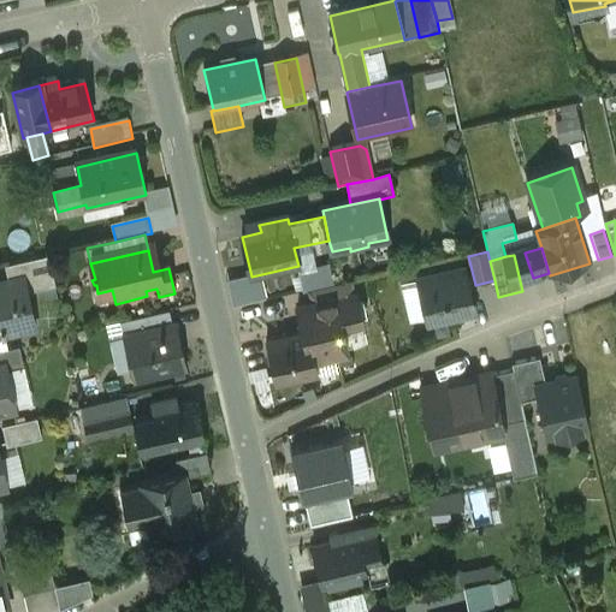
[(48,257),(4,268),(7,283),(25,279),(29,295),(55,289),(48,257)]
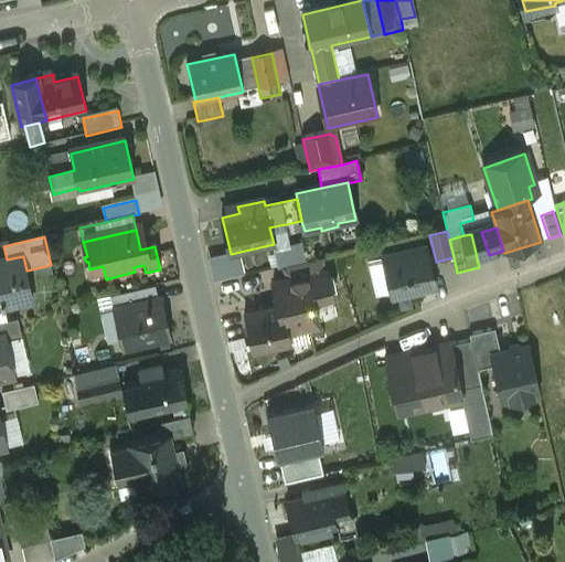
[(302,245),(274,252),(278,269),(285,268),(307,263),(302,245)]
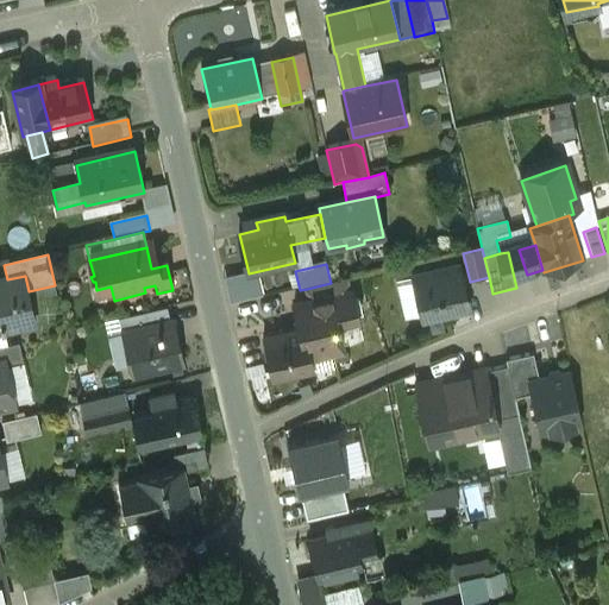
[(460,270),(412,281),(421,320),(444,315),(443,313),(465,308),(466,310),(469,309),(460,270)]
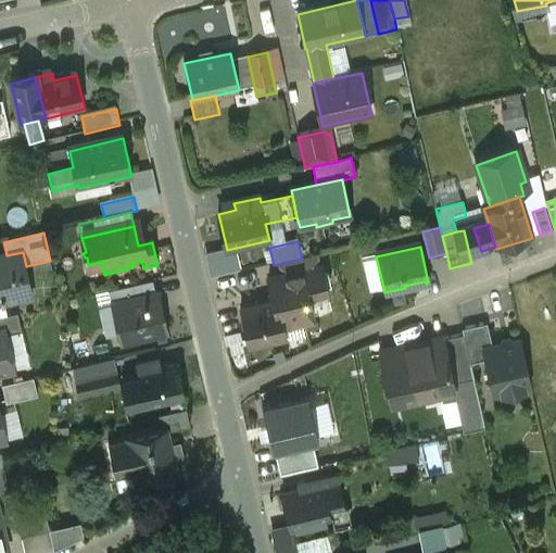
[(7,255),(0,256),(0,296),(1,297),(2,303),(33,297),(26,266),(23,252),(7,255)]
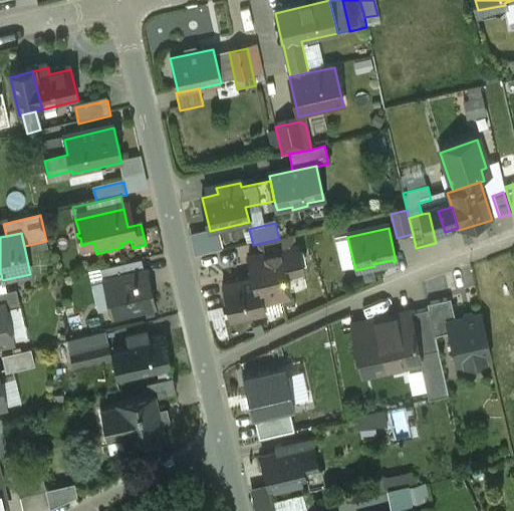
[(279,239),(259,244),(262,256),(296,249),(294,236),(279,240),(279,239)]
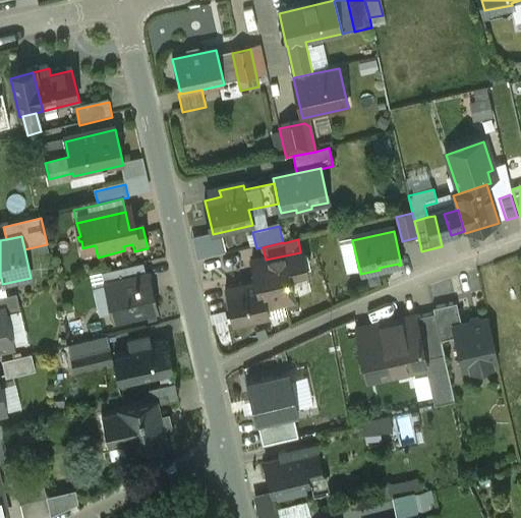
[(266,260),(252,263),(257,284),(262,283),(262,284),(289,278),(305,274),(306,274),(301,252),(300,252),(266,260)]
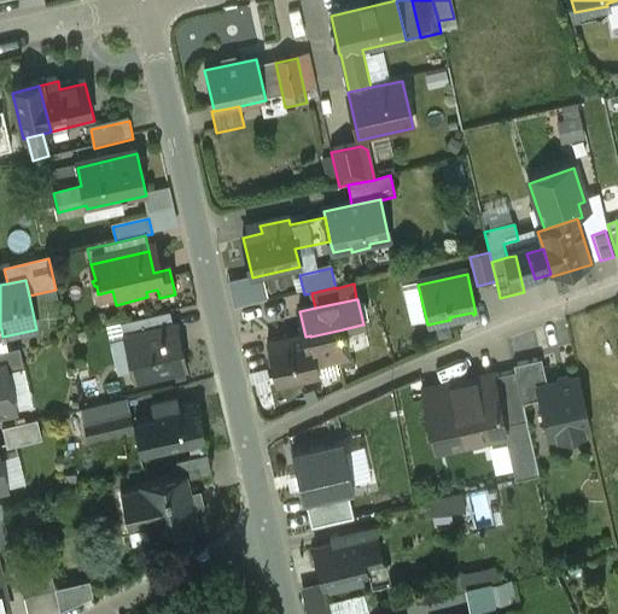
[(168,315),(120,326),(123,339),(172,328),(168,315)]
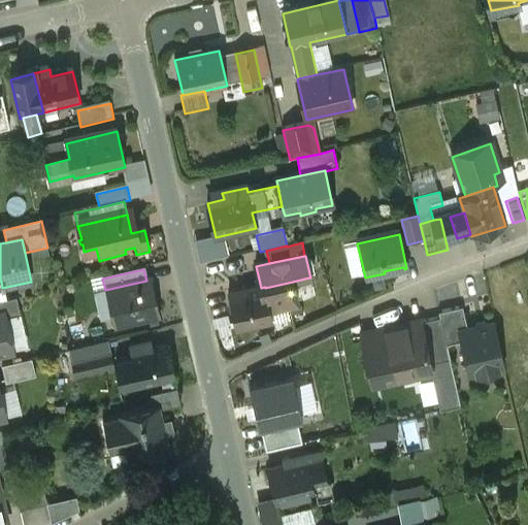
[(146,281),(105,290),(113,329),(159,319),(150,280),(146,281)]
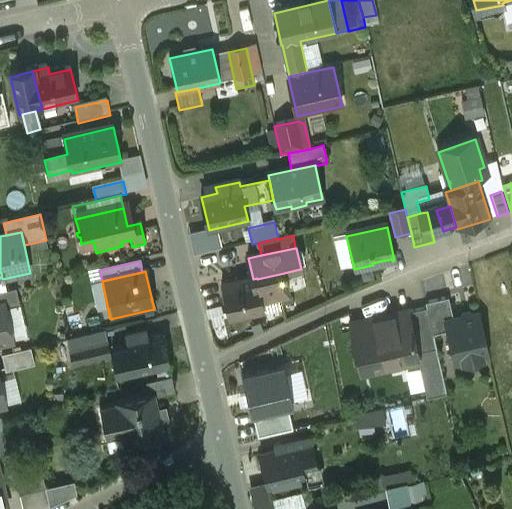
[(253,279),(222,286),(229,319),(264,312),(262,299),(289,293),(284,273),(257,279),(257,278),(253,279)]
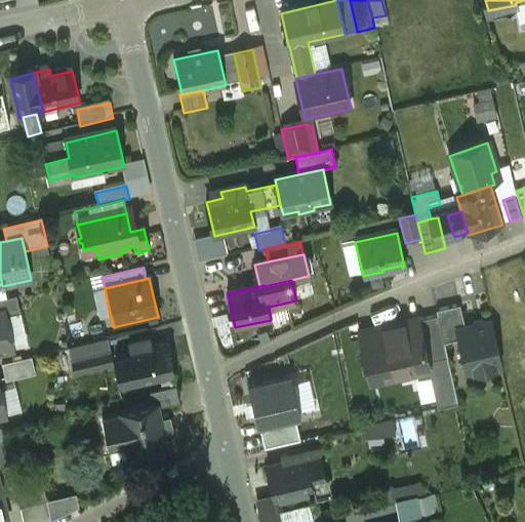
[(16,296),(0,300),(0,313),(4,313),(5,318),(21,314),(16,296)]
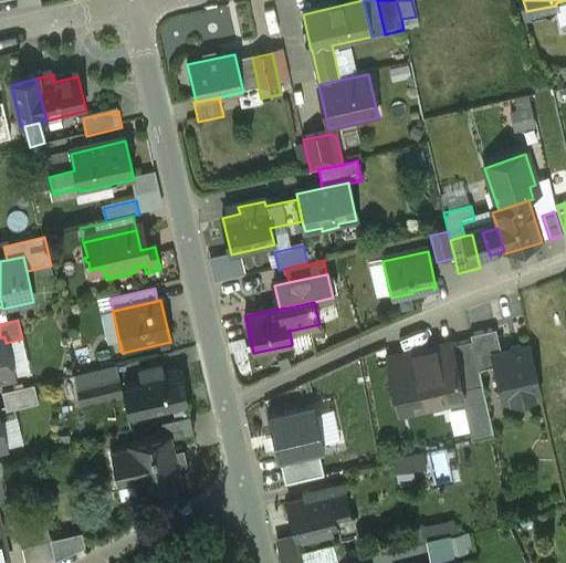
[(496,331),(471,336),(472,343),(473,342),(480,373),(482,373),(482,372),(496,368),(494,357),(502,355),(496,331)]
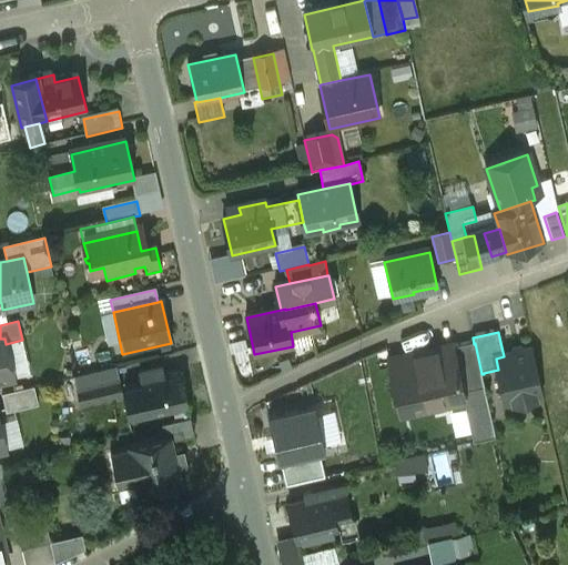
[(0,339),(0,382),(13,380),(6,344),(4,339),(0,339)]
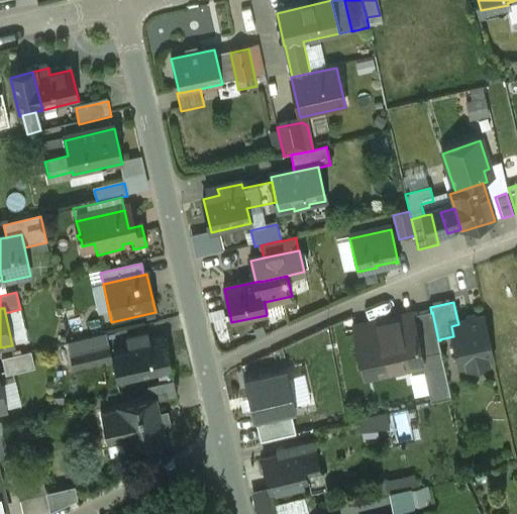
[(431,313),(412,317),(422,362),(442,357),(441,353),(438,340),(432,312),(431,313)]
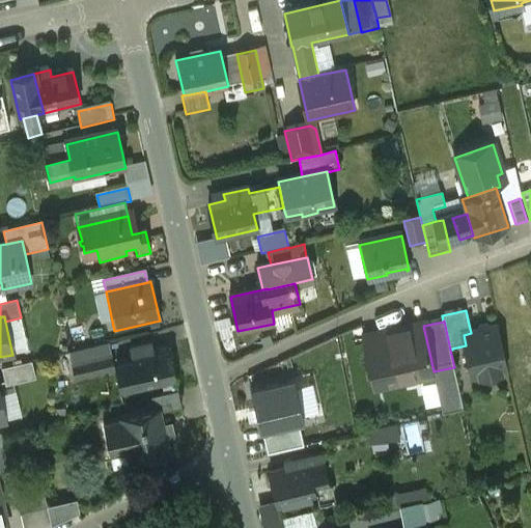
[(423,326),(364,339),(374,386),(434,373),(434,372),(434,371),(423,326)]
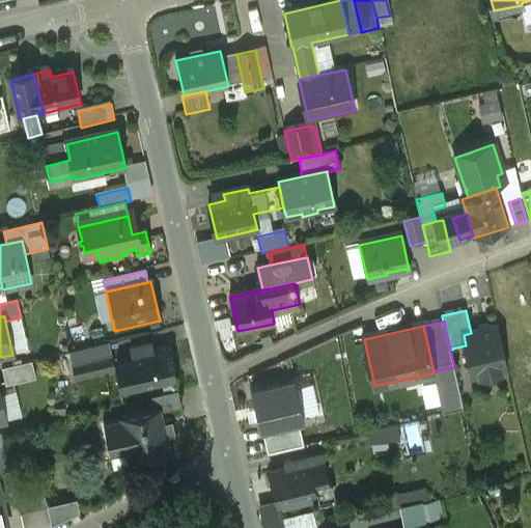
[(471,333),(464,335),(466,345),(473,378),(507,370),(498,327),(471,333)]
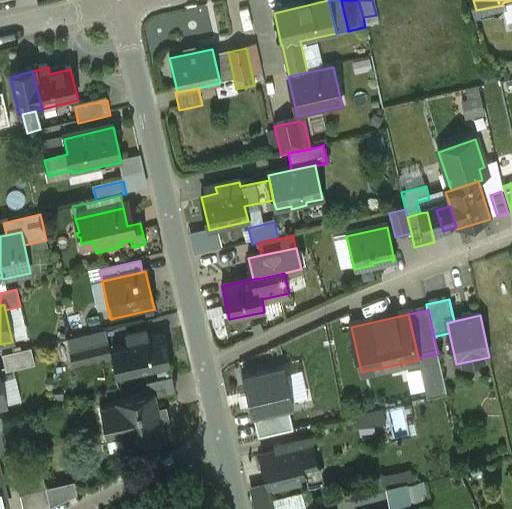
[(105,332),(67,341),(73,367),(111,358),(105,332)]
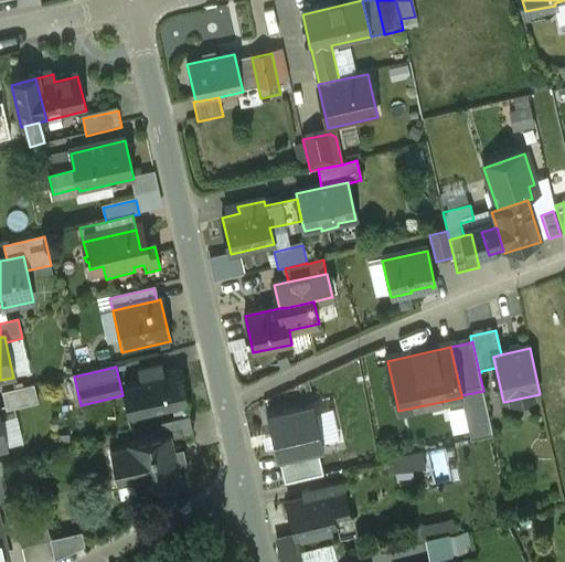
[(161,367),(140,372),(142,385),(124,390),(130,419),(188,406),(179,371),(162,374),(161,367)]
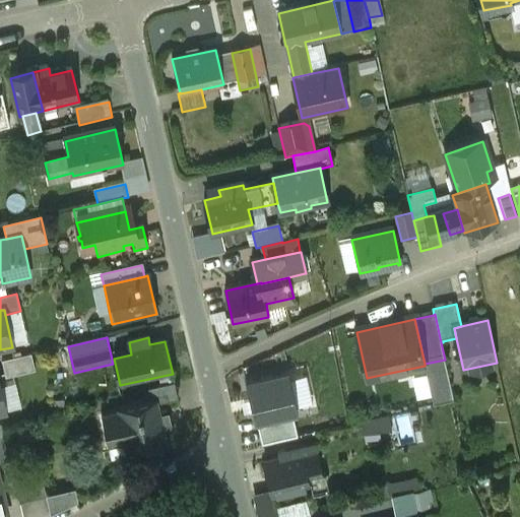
[(30,354),(1,362),(5,379),(35,372),(30,354)]
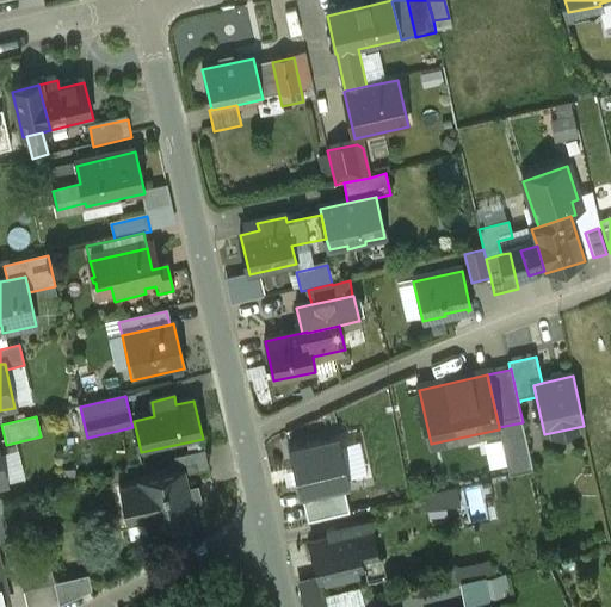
[(523,422),(499,427),(499,428),(499,429),(510,477),(534,472),(523,422)]
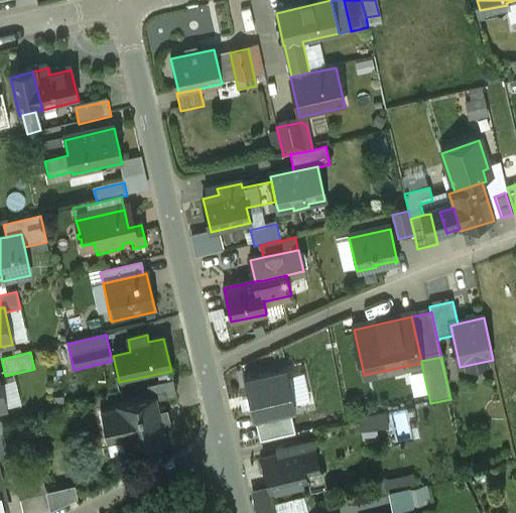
[(287,379),(246,389),(254,420),(314,407),(310,391),(311,391),(310,388),(291,393),(287,379)]
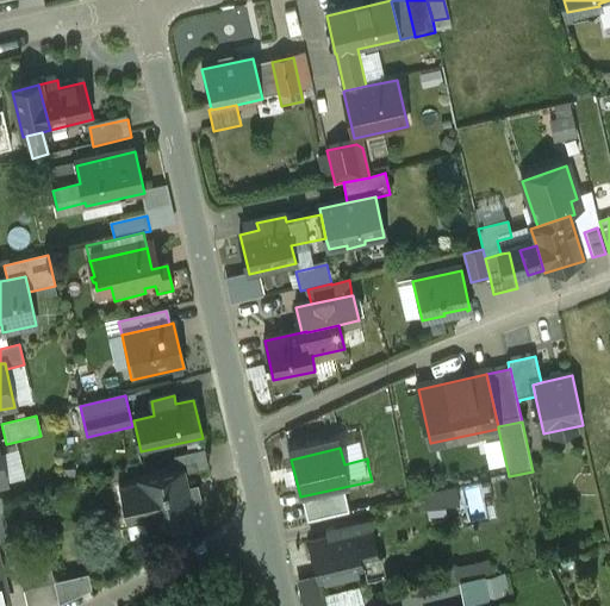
[(11,482),(27,475),(18,449),(0,456),(11,482)]
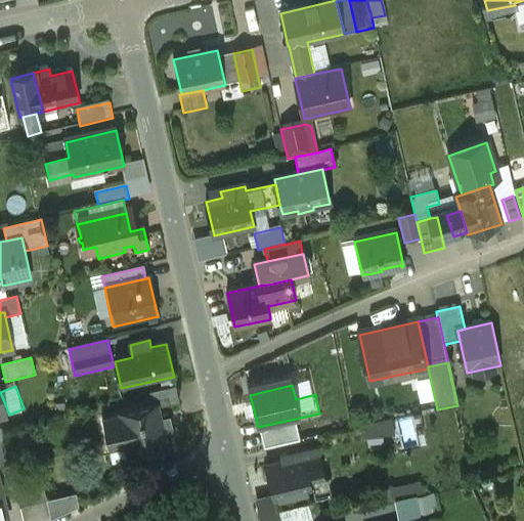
[(175,388),(148,393),(151,405),(159,403),(160,407),(179,403),(175,388)]
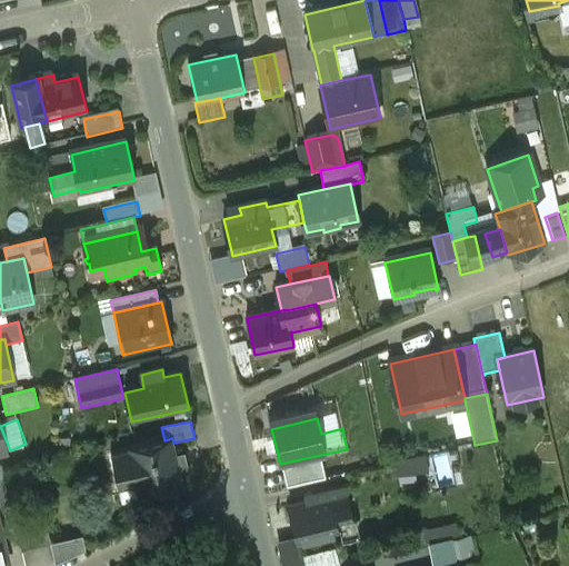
[(165,440),(129,449),(130,454),(111,458),(117,479),(141,474),(147,497),(185,488),(173,443),(172,438),(165,440)]
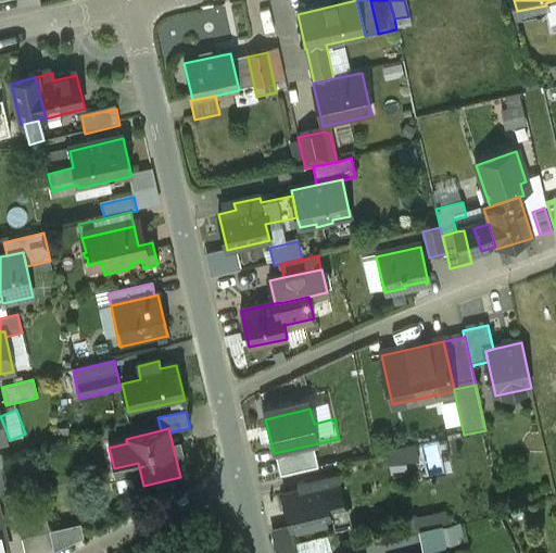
[(389,450),(389,476),(418,476),(419,450),(389,450)]
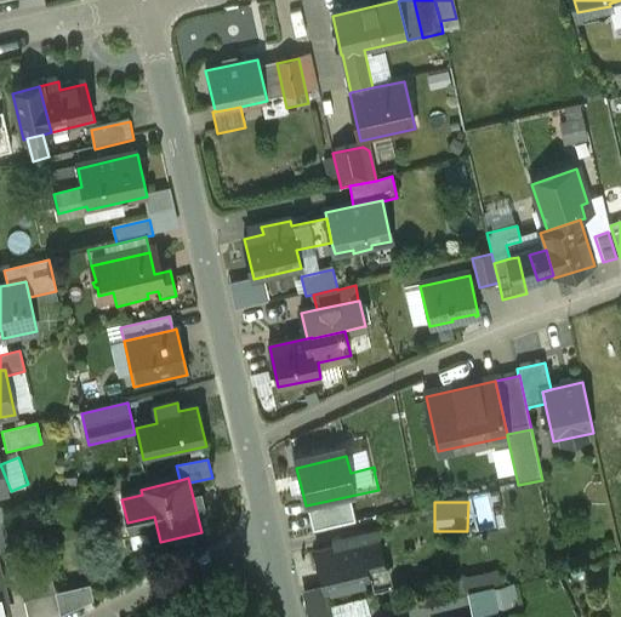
[(5,524),(0,525),(0,554),(12,553),(5,524)]
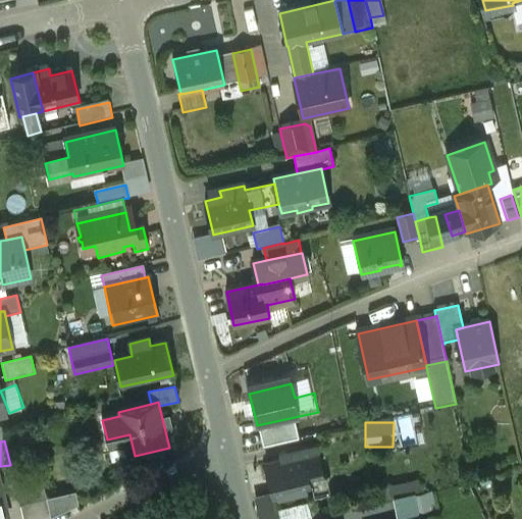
[(294,459),(265,466),(273,499),(311,489),(309,478),(322,475),(316,451),(303,454),(303,452),(292,454),(294,459)]
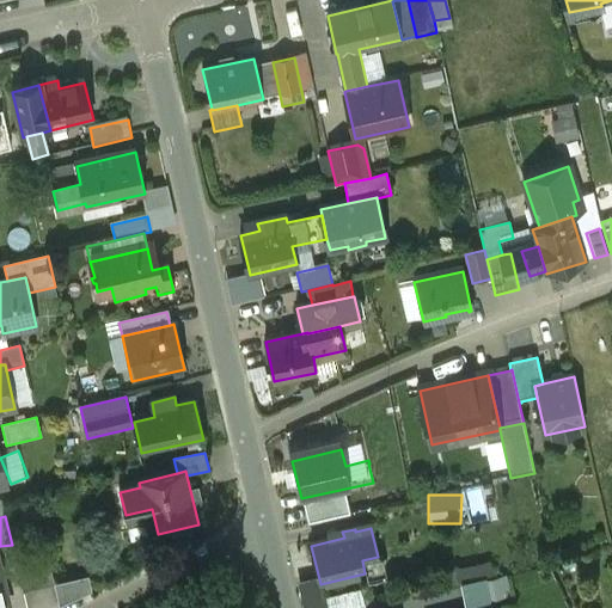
[(48,556),(16,562),(18,570),(23,596),(55,589),(48,556)]
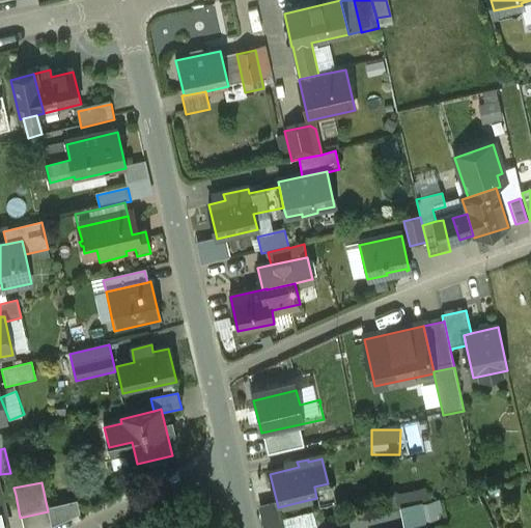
[(312,512),(282,520),(284,527),(315,527),(312,512)]
